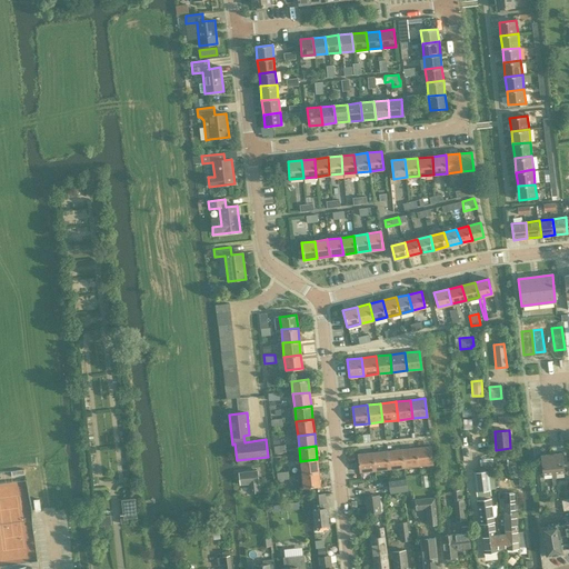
[(416,448),(418,466),(432,463),(430,447),(416,448)]
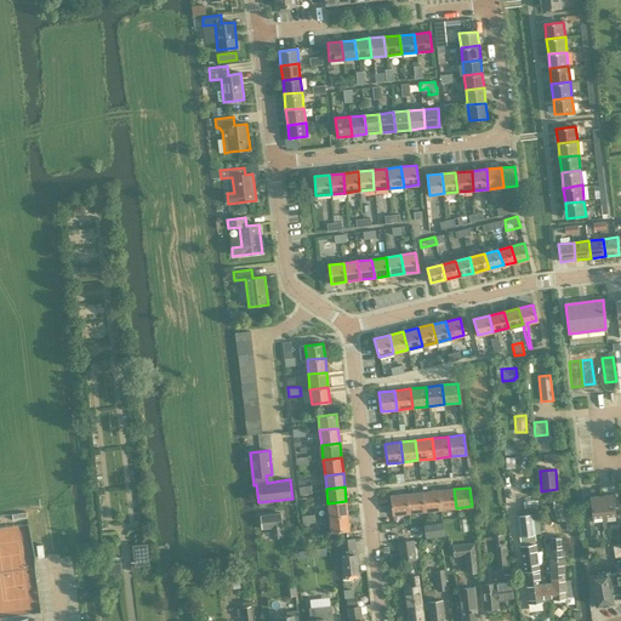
[(438,490),(442,510),(456,508),(454,489),(438,490)]
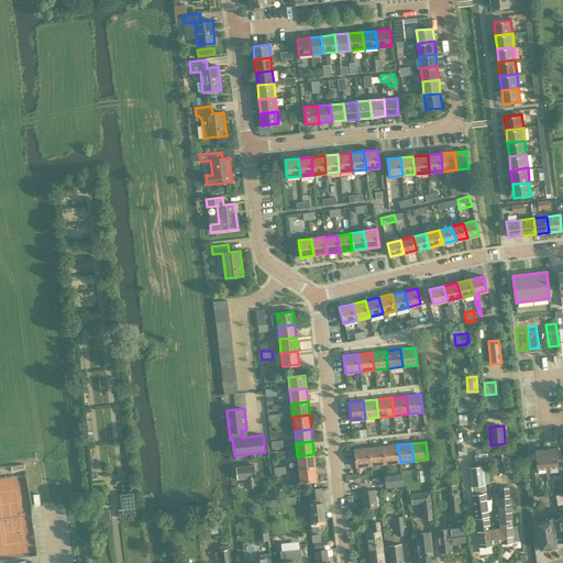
[(383,446),(386,464),(400,462),(397,444),(383,446)]
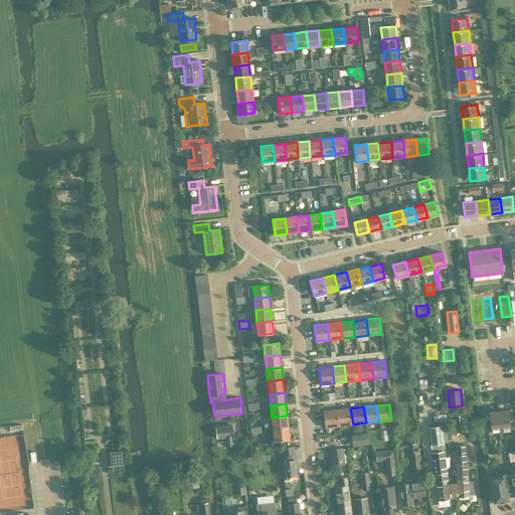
[(337,409),(339,425),(353,424),(350,408),(337,409)]
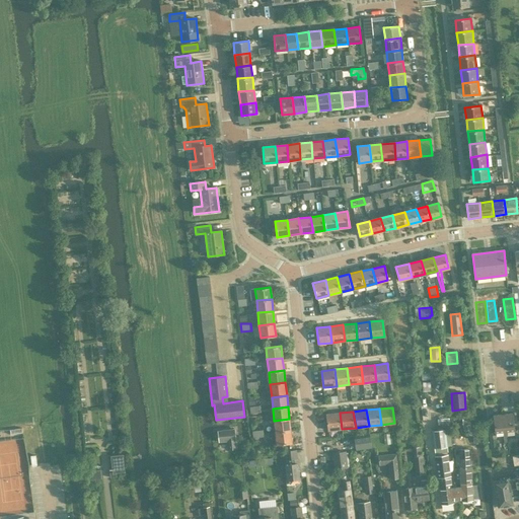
[(327,431),(342,429),(340,413),(326,415),(327,431)]
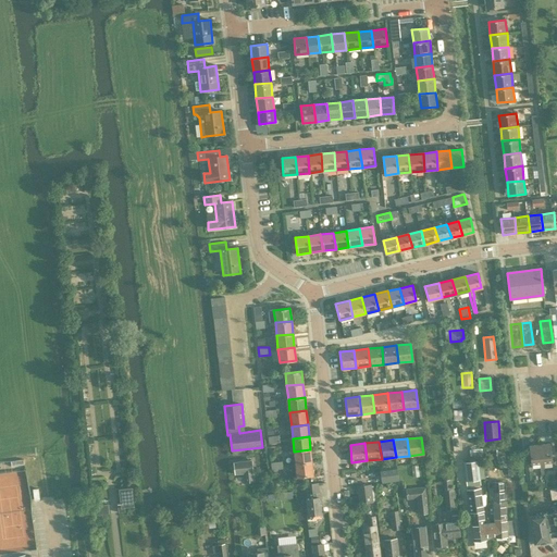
[(541,462),(539,462),(539,468),(544,468),(543,462),(552,461),(549,443),(539,444),(541,462)]
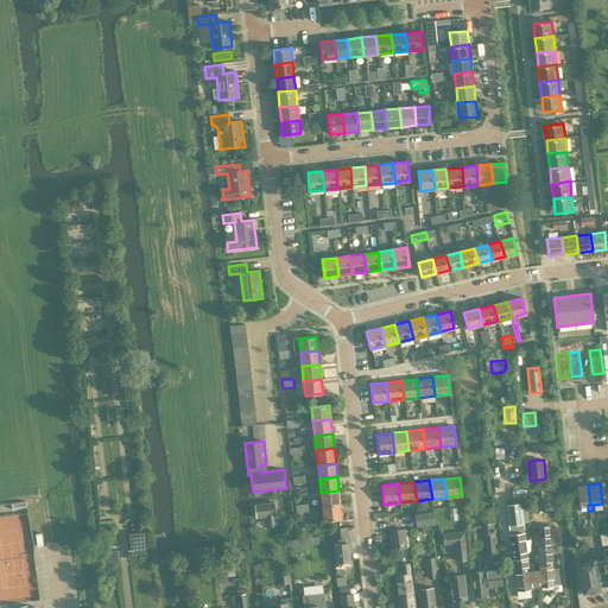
[(578,506),(588,505),(590,505),(588,485),(577,486),(578,506)]
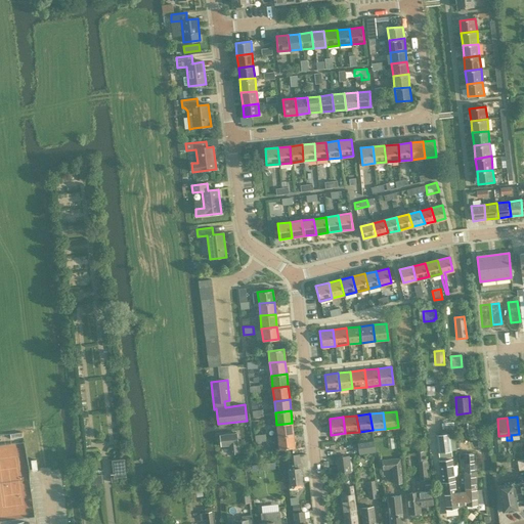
[(276,425),(277,437),(293,435),(292,423),(276,425)]
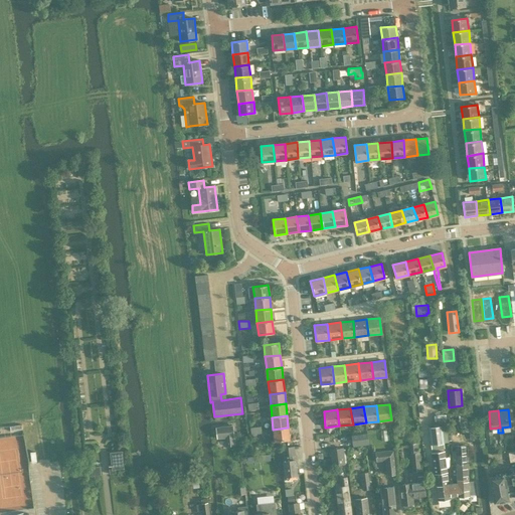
[(431,445),(434,444),(435,450),(444,449),(444,443),(449,443),(446,415),(434,416),(435,427),(428,427),(431,445)]
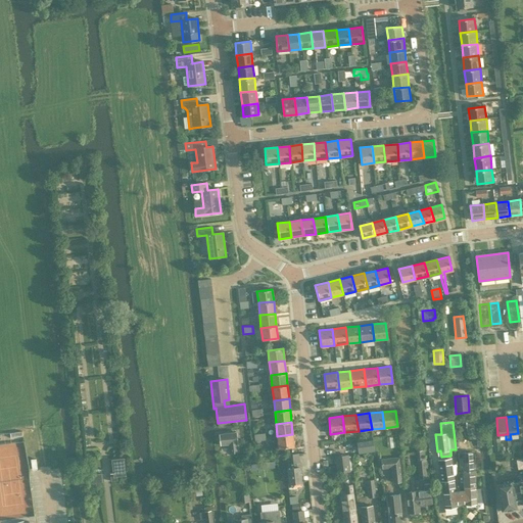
[(221,445),(238,443),(237,432),(219,434),(221,445)]
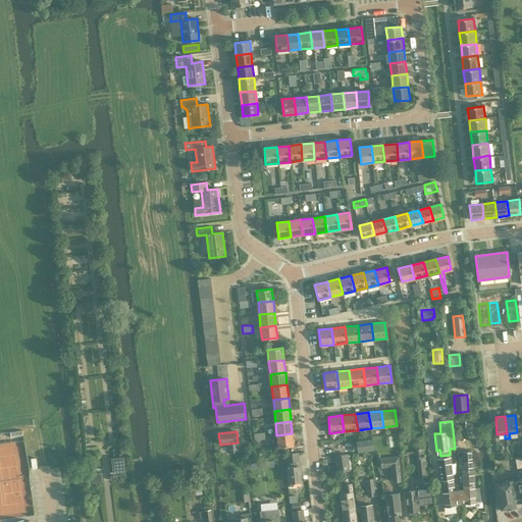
[(294,446),(292,433),(276,435),(278,447),(294,446)]
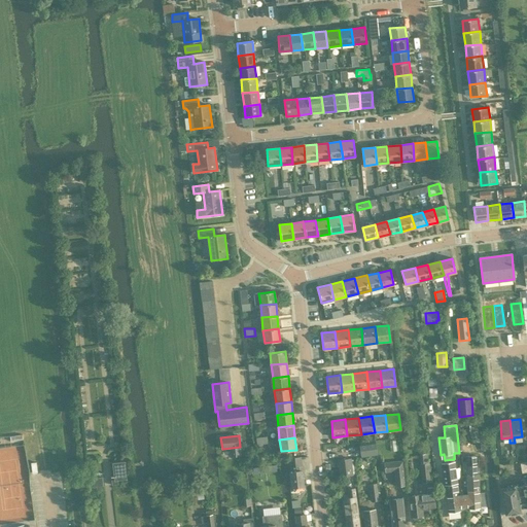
[(376,441),(359,444),(361,457),(378,455),(376,441)]
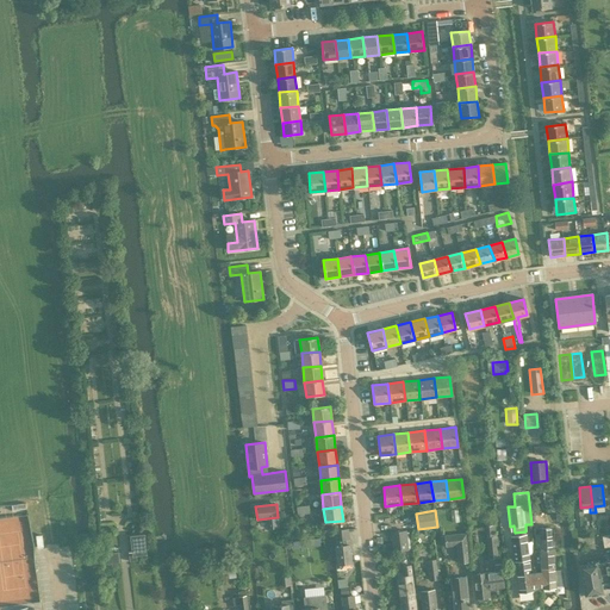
[(539,529),(540,551),(553,549),(552,528),(539,529)]
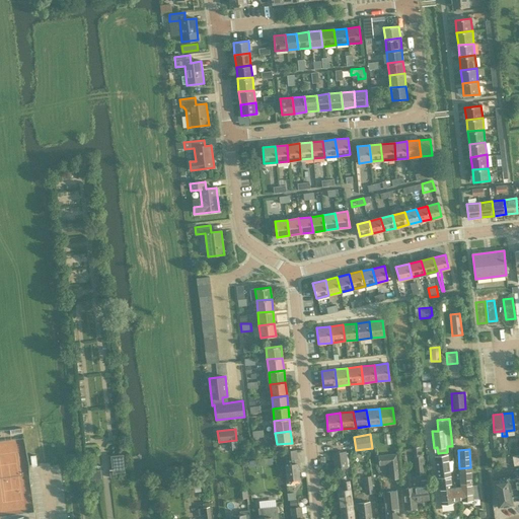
[(297,458),(296,451),(296,450),(285,451),(286,465),(285,465),(287,482),(299,479),(297,464),(292,464),(292,459),(297,458)]
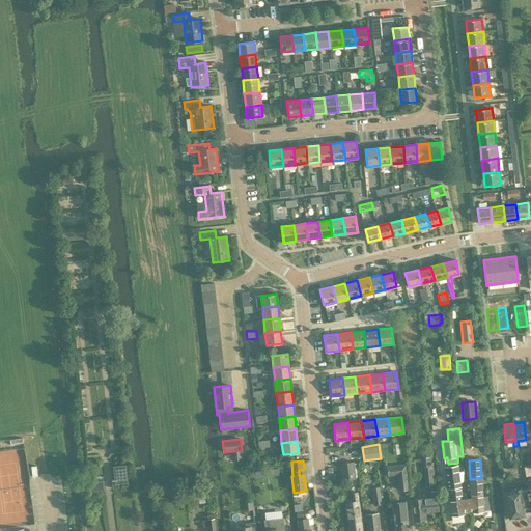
[(340,464),(341,474),(342,480),(356,479),(354,463),(340,464)]
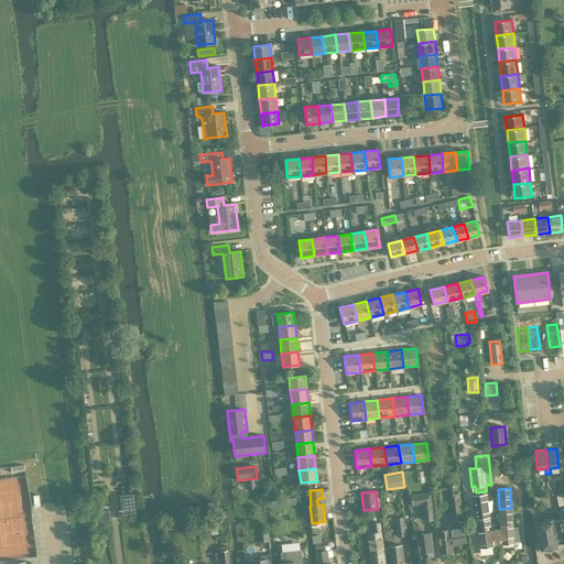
[(434,520),(432,492),(411,495),(411,496),(408,496),(409,506),(412,506),(422,505),(424,521),(434,520)]
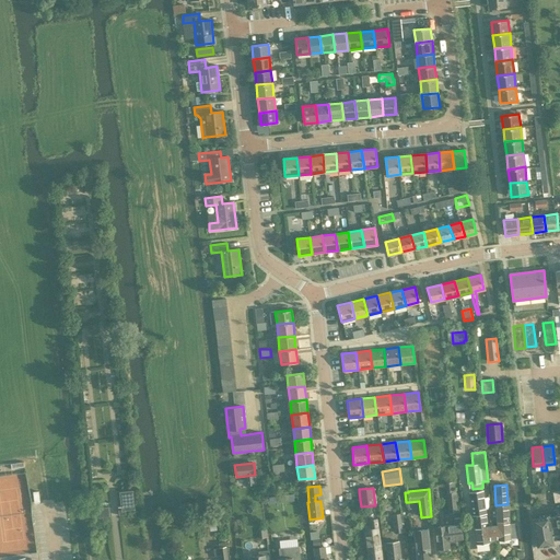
[(120,505),(117,505),(119,516),(126,515),(125,509),(135,508),(131,491),(119,493),(120,505)]
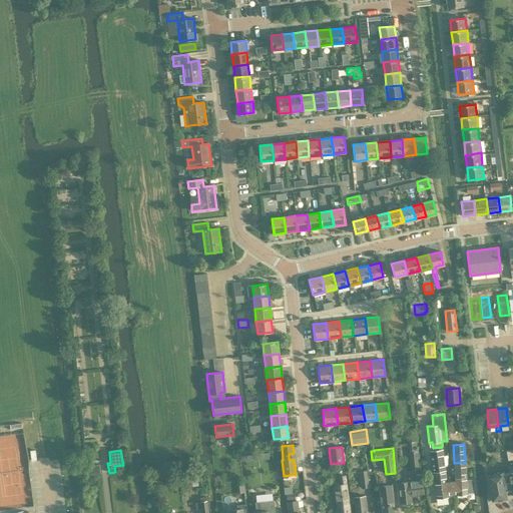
[(436,499),(438,501),(446,500),(447,498),(447,496),(451,495),(450,483),(446,483),(442,450),(430,452),(436,499)]
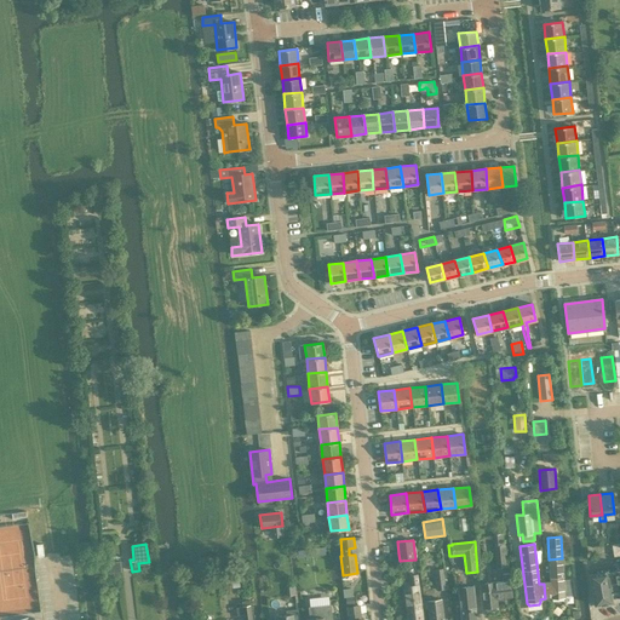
[(494,546),(497,569),(506,568),(505,552),(506,552),(506,545),(494,546)]
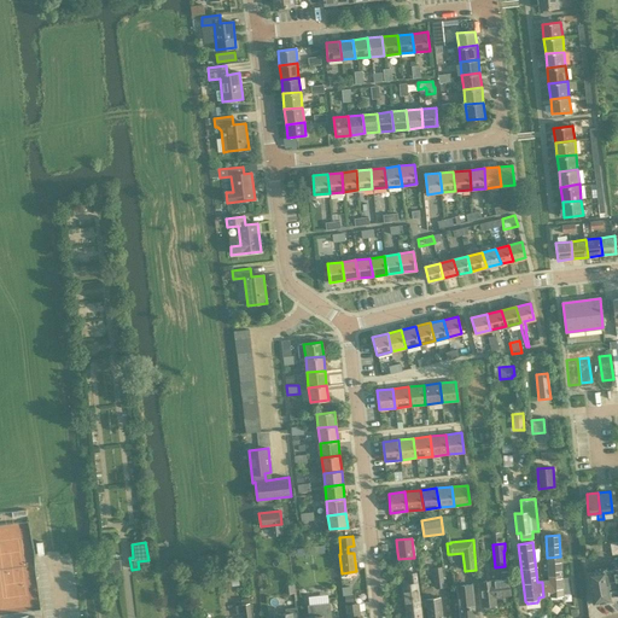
[(541,570),(548,570),(548,577),(561,576),(560,557),(547,558),(541,559),(541,570)]
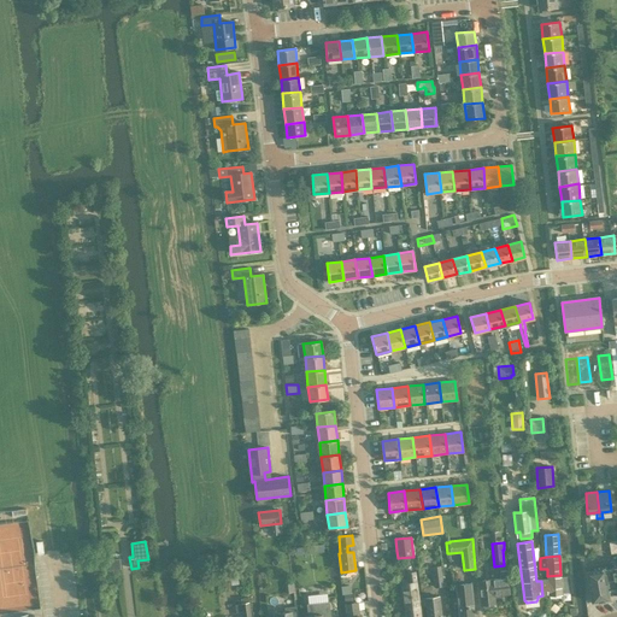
[(121,569),(119,559),(118,559),(105,560),(104,560),(105,571),(121,569)]
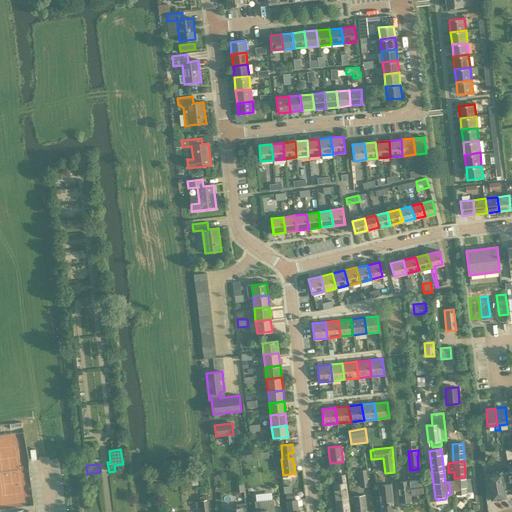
[(500,468),(485,471),(491,501),(506,498),(505,495),(511,494),(511,495),(511,494),(511,470),(508,471),(507,467),(500,468)]
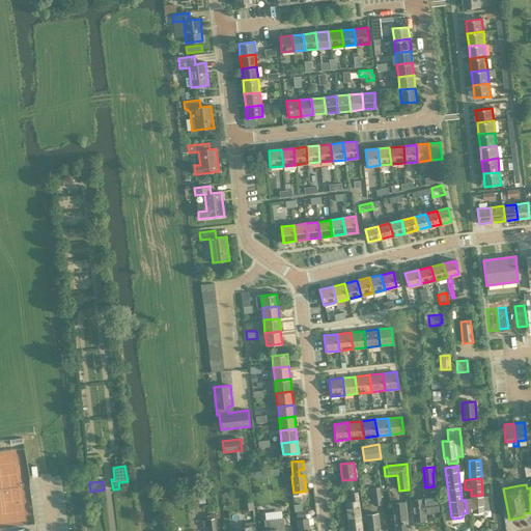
[(384,501),(382,501),(380,487),(372,488),(374,506),(384,504),(384,501)]
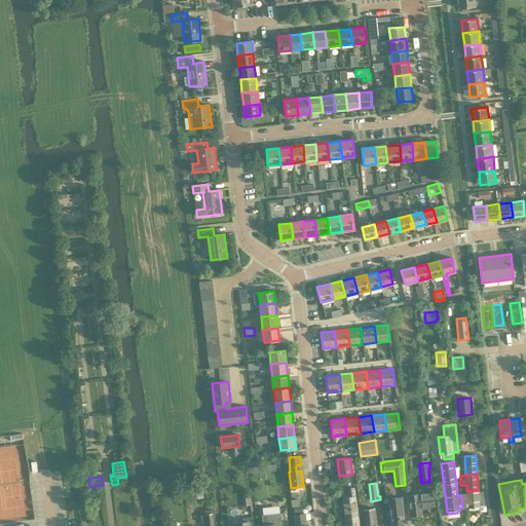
[(411,517),(413,517),(415,518),(420,518),(421,516),(423,516),(422,510),(434,509),(431,487),(425,488),(426,494),(409,496),(411,517)]
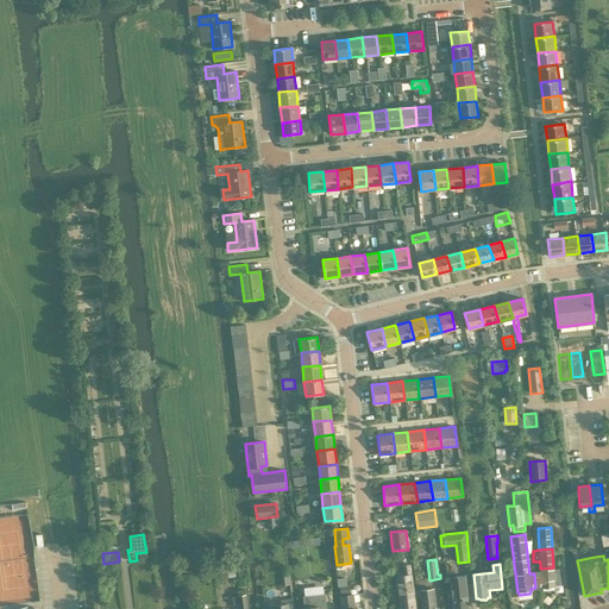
[(396,577),(399,601),(413,600),(413,595),(418,594),(415,582),(410,583),(409,566),(402,566),(403,576),(396,577)]
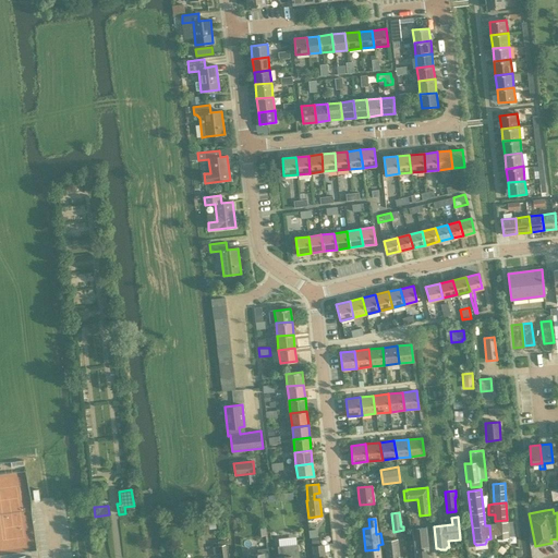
[(489,525),(490,538),(496,538),(496,540),(508,538),(507,520),(495,521),(495,524),(489,525)]
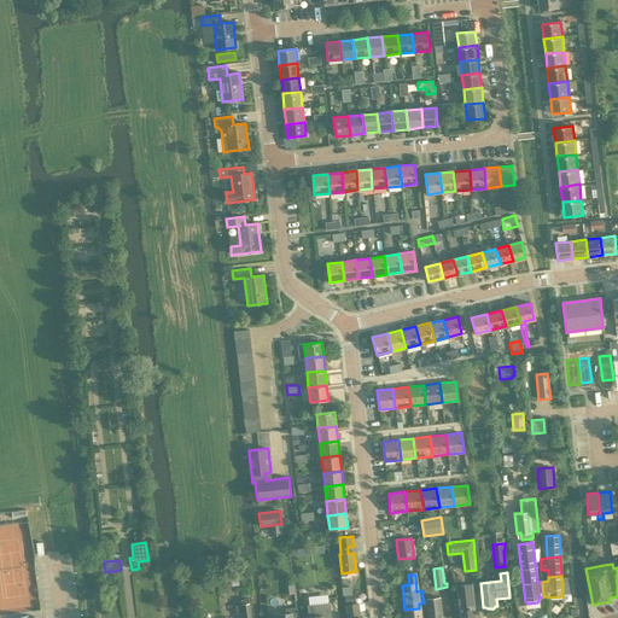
[(456,587),(460,617),(474,617),(471,586),(456,587)]
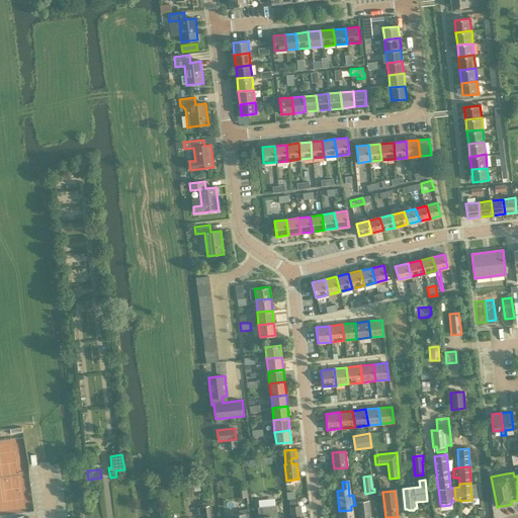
[(358,517),(370,517),(368,502),(357,503),(358,517)]
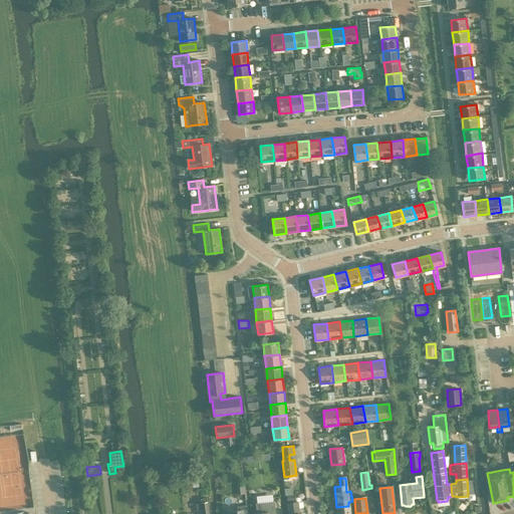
[(275,513),(274,502),(256,504),(257,513),(256,513),(275,513)]
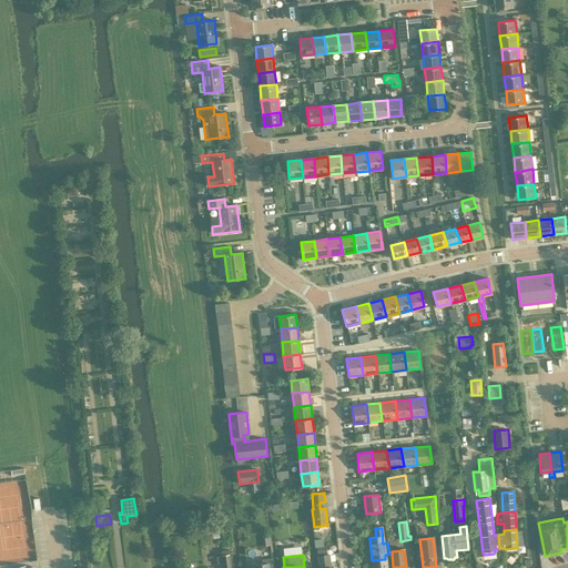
[(320,567),(332,567),(328,567),(326,567),(325,563),(330,563),(328,556),(318,557),(320,567)]
